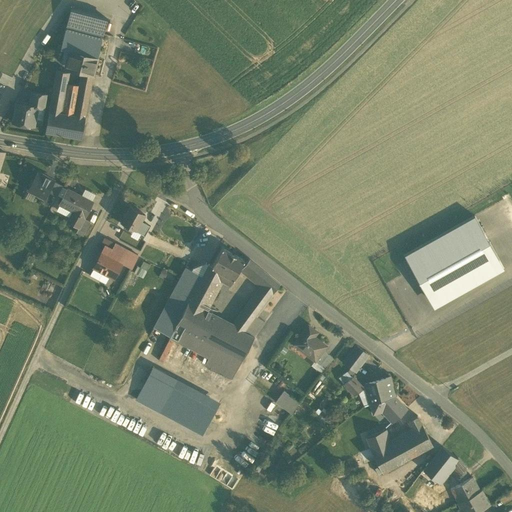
[(96,32),(100,17),(71,9),(67,24),(96,32)]
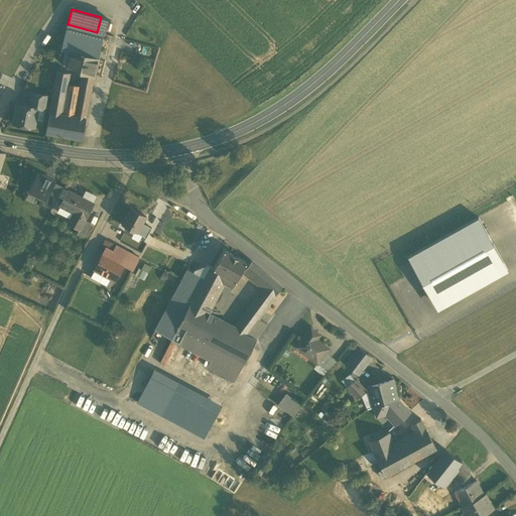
[(109,19),(101,17),(97,32),(105,34),(109,19)]
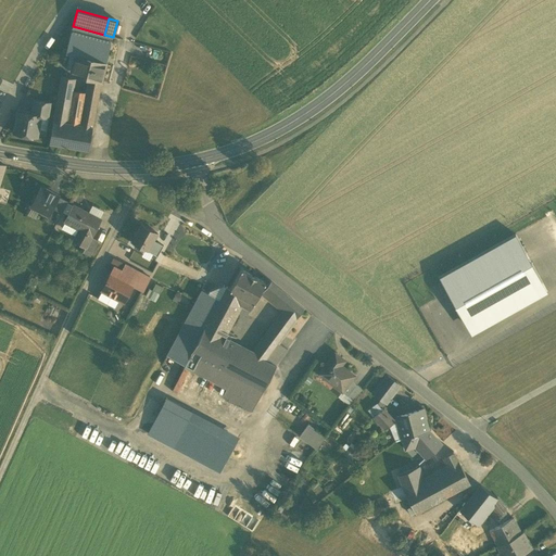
[(71,54),(105,63),(113,37),(104,35),(73,26),(66,53),(71,54)]
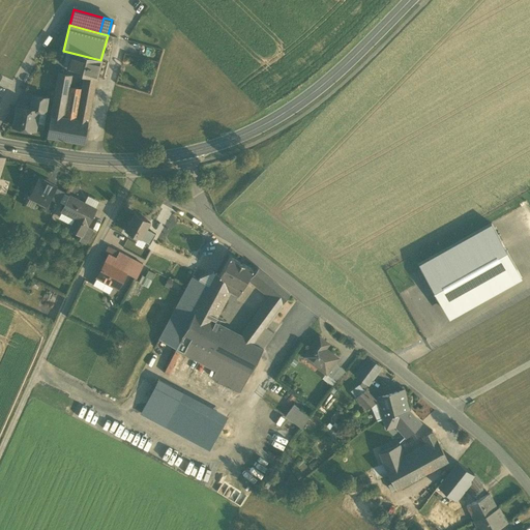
[(85,75),(96,78),(100,60),(67,52),(63,66),(68,67),(67,69),(85,75)]
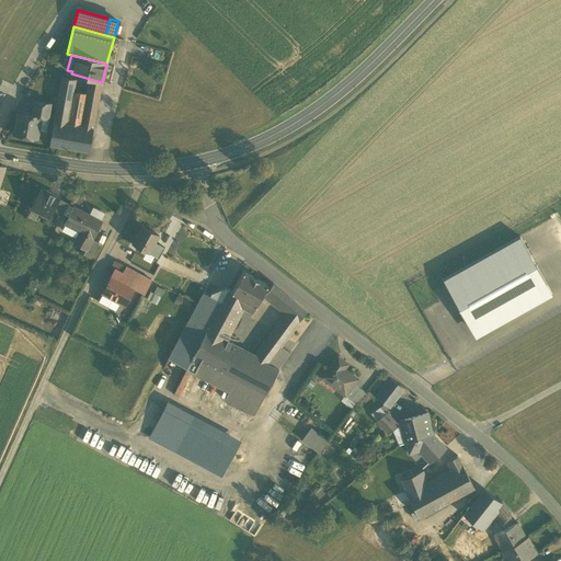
[(84,110),(81,126),(68,124),(73,91),(73,89),(75,84),(76,79),(61,77),(54,122),(50,145),(90,152),(93,129),(96,112),(84,110)]
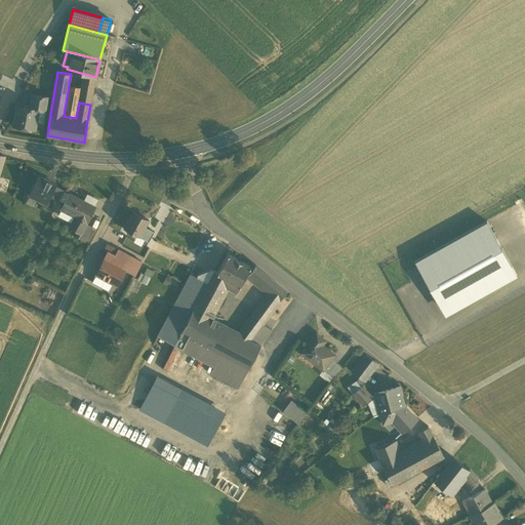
[(82,84),(93,87),(94,80),(83,78),(82,84)]
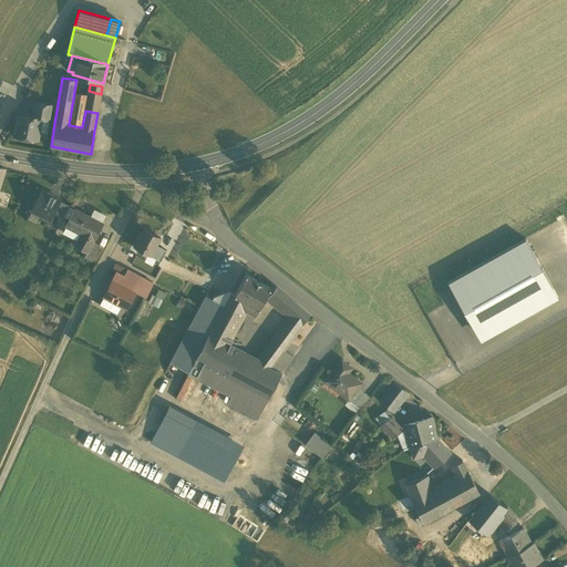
[(86,103),(99,105),(101,94),(89,91),(88,95),(86,103)]
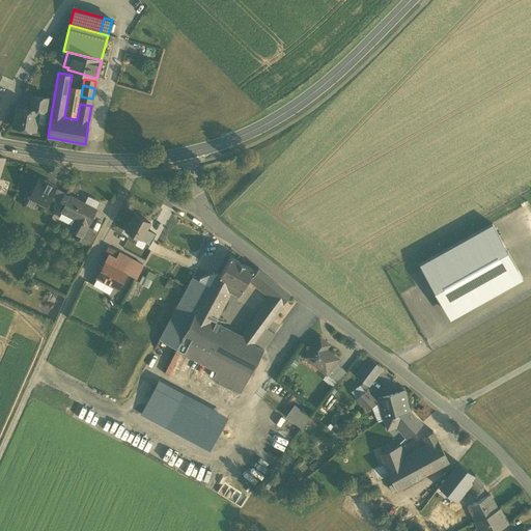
[(82,89),(70,86),(64,117),(77,119),(80,104),(91,106),(92,99),(81,96),(82,89)]
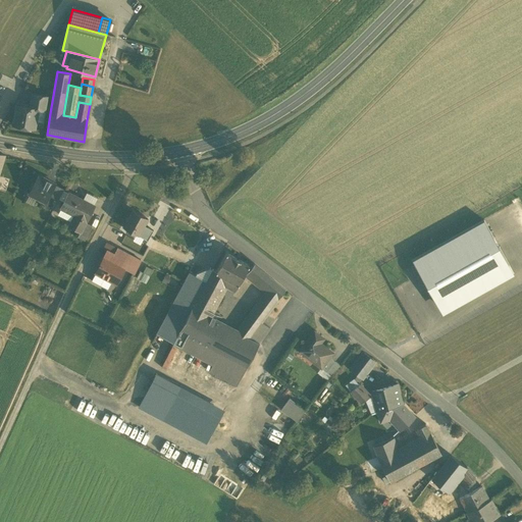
[(39,109),(44,110),(47,97),(33,95),(31,107),(39,109)]
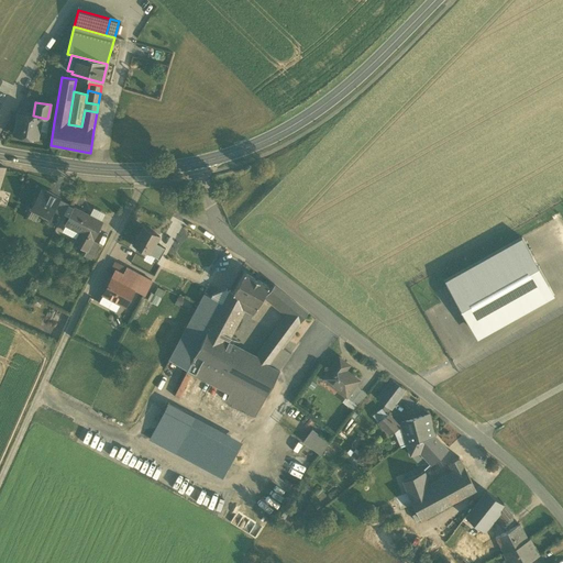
[(26,141),(32,142),(35,139),(37,140),(42,118),(33,116),(18,113),(13,135),(25,138),(26,141)]
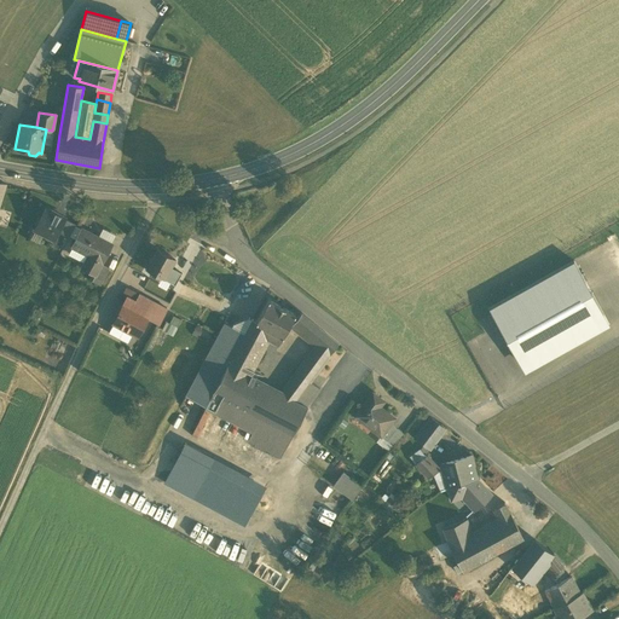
[(42,233),(53,239),(58,232),(64,219),(65,218),(46,208),(41,218),(36,218),(34,223),(36,226),(44,231),(42,233)]
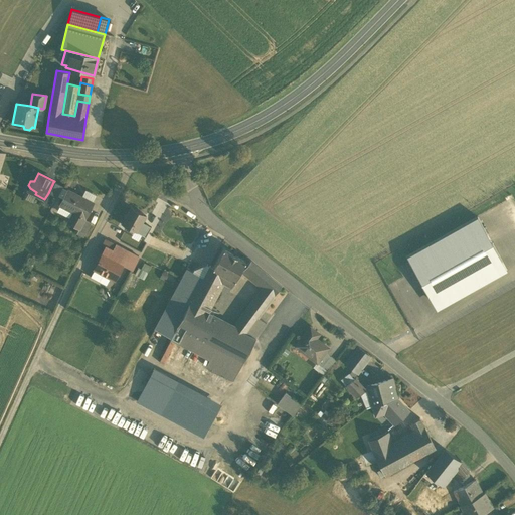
[(48,193),(57,197),(62,187),(53,182),(48,193)]
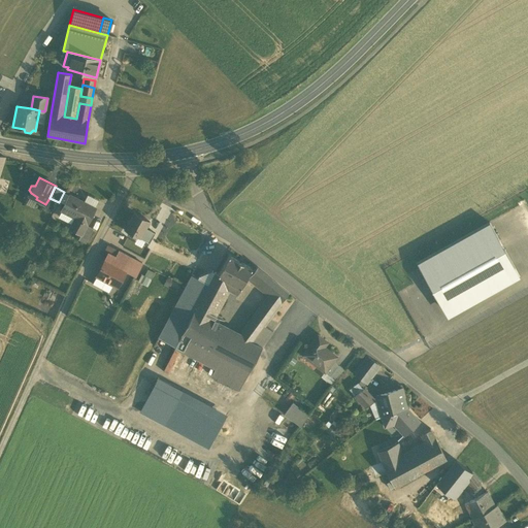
[(81,234),(83,235),(88,225),(96,208),(70,195),(62,210),(76,217),(70,229),(81,234)]
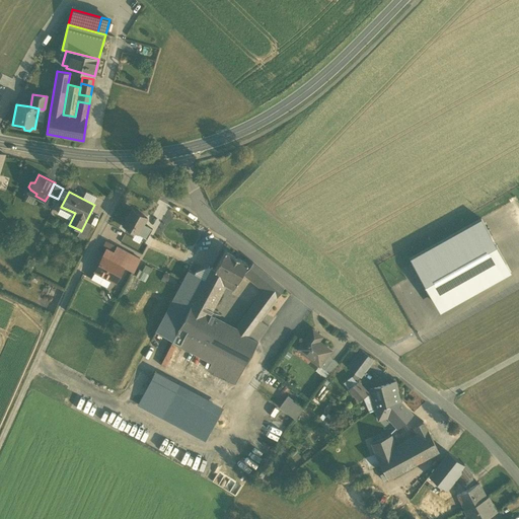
[(123,226),(137,234),(143,223),(147,217),(132,209),(123,226)]
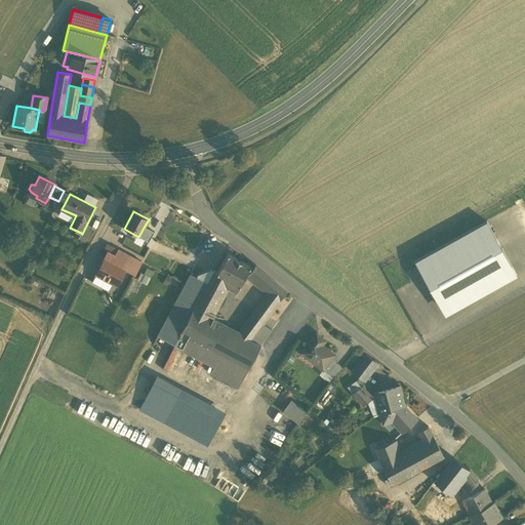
[(486,221),(414,261),(440,307),(512,267),(486,221)]
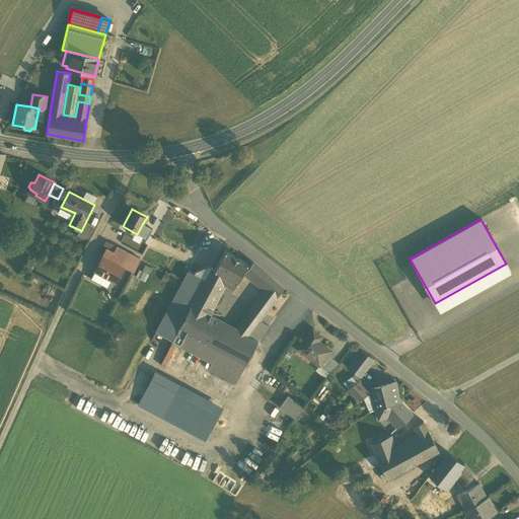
[(77,235),(85,238),(92,224),(86,221),(81,231),(80,230),(77,235)]
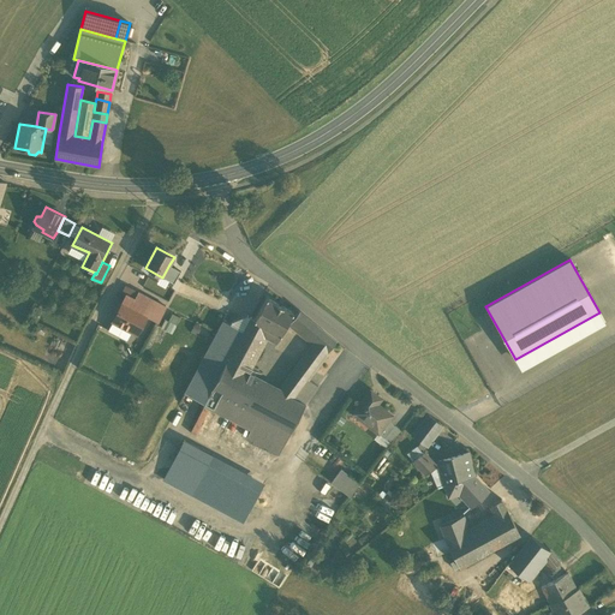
[(162,278),(174,284),(181,272),(169,264),(162,278)]
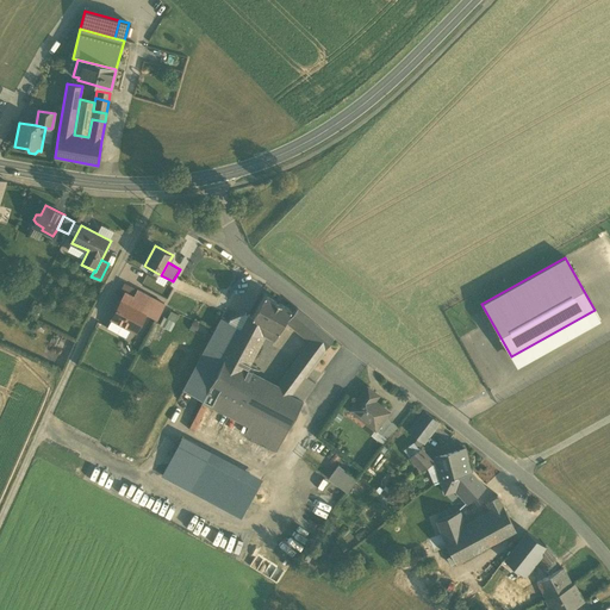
[(120,288),(134,294),(136,288),(124,282),(120,288)]
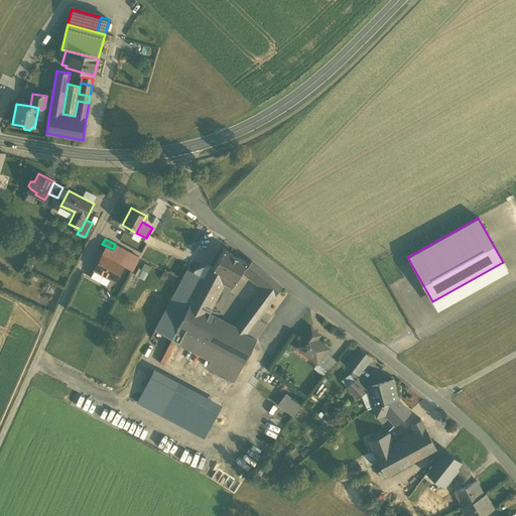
[(126,260),(129,261),(133,254),(118,245),(114,252),(126,259),(126,260)]
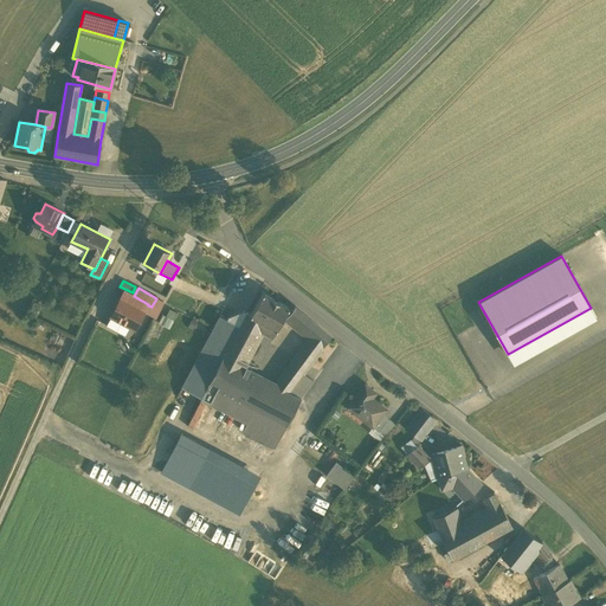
[(126,301),(144,310),(148,305),(148,304),(134,296),(129,294),(126,301)]
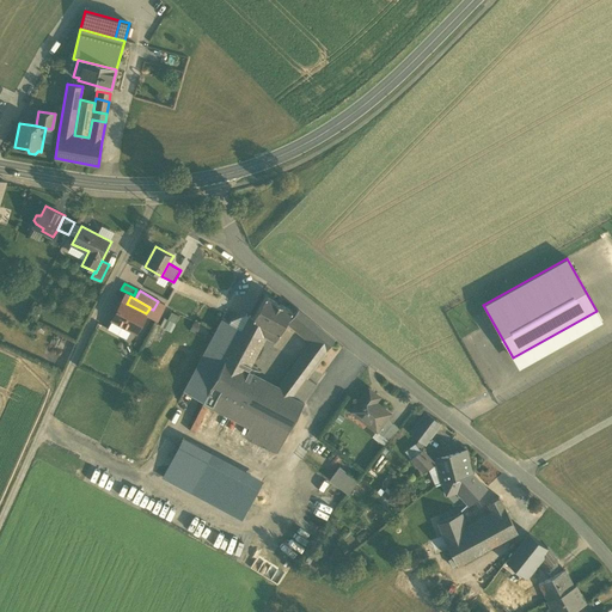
[(265,297),(254,318),(254,319),(280,334),(292,312),(265,297)]
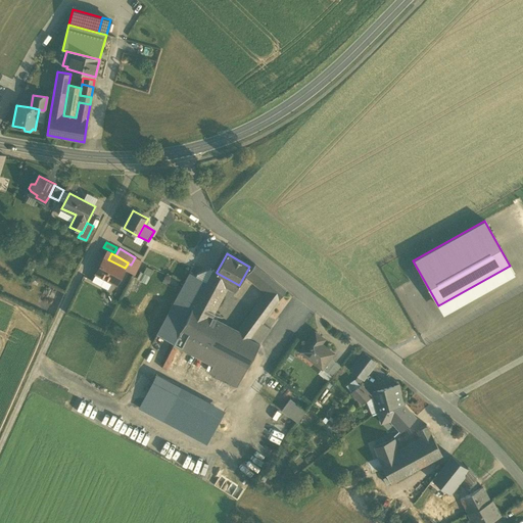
[(99,266),(96,273),(103,277),(112,282),(116,275),(120,277),(125,269),(125,268),(108,259),(104,256),(102,260),(99,266)]
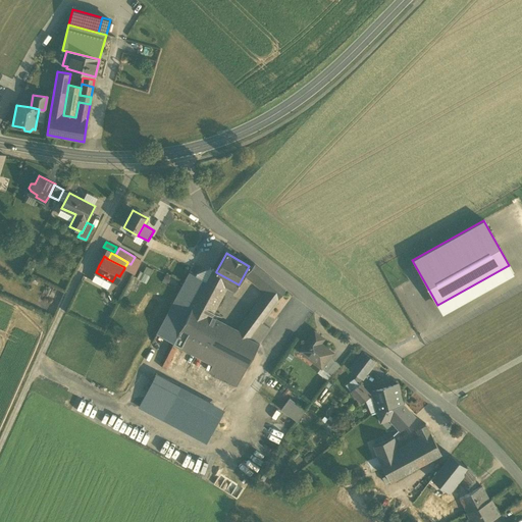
[(141,260),(135,257),(131,264),(127,263),(124,267),(124,268),(134,273),(141,260)]
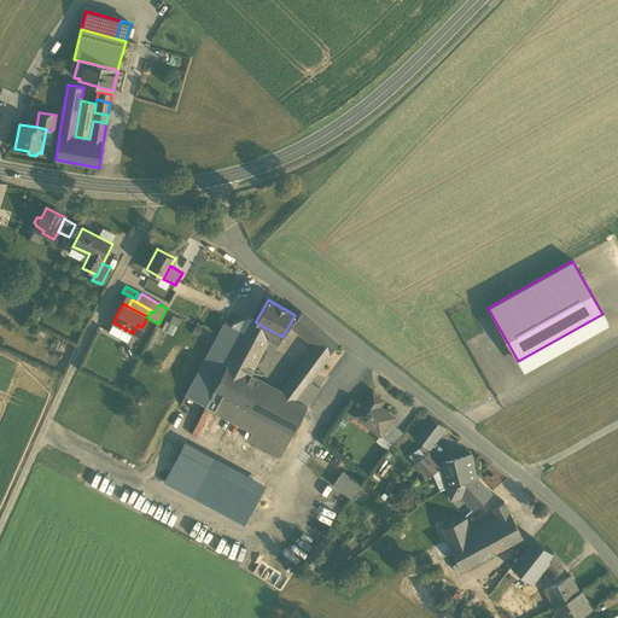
[(318,343),(302,365),(315,374),(338,343),(301,313),(293,322),(318,343)]
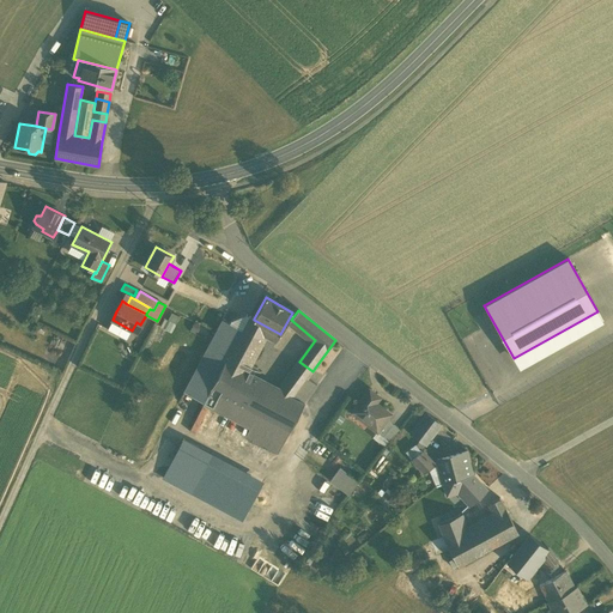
[(514,358),(519,368),(604,321),(598,311),(514,358)]
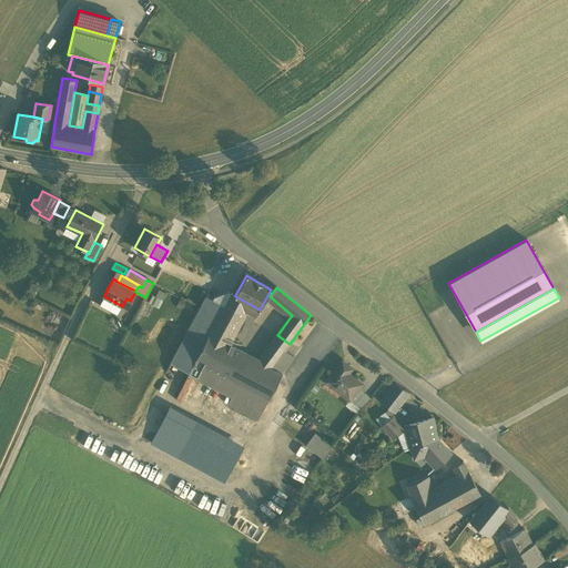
[(151,304),(159,307),(166,293),(159,290),(151,304)]
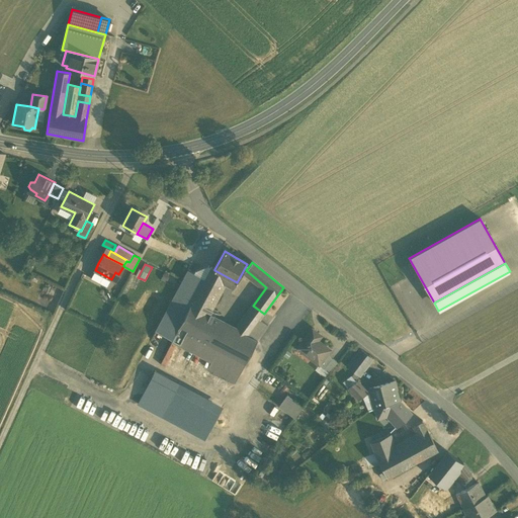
[(195,272),(194,274),(204,279),(206,275),(210,267),(208,266),(195,272)]
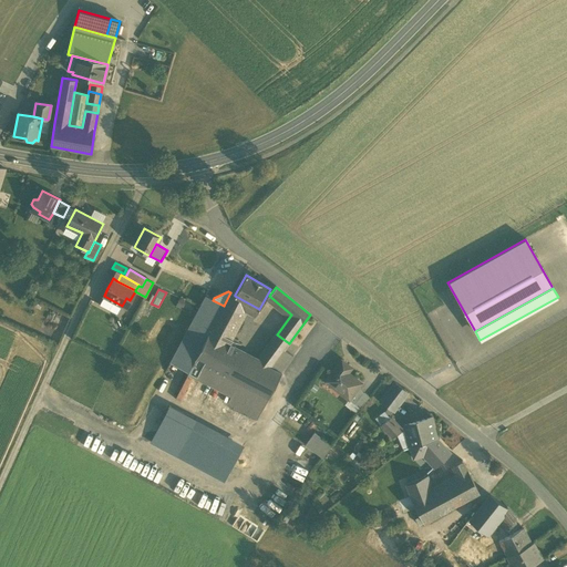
[(255,317),(259,309),(235,296),(235,295),(232,292),(230,292),(226,301),(244,310),(255,317)]
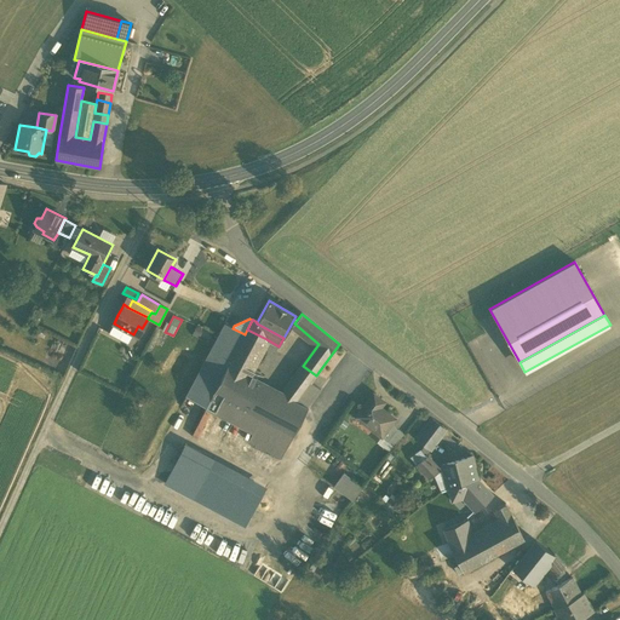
[(119,338),(122,328),(114,323),(109,332),(119,338)]
